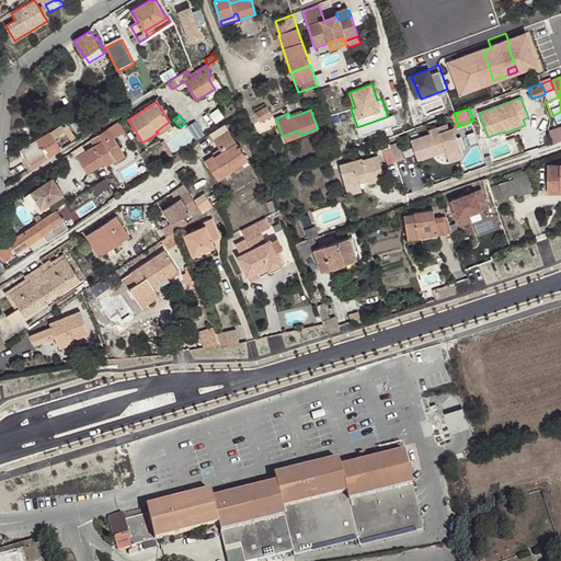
[(172,127),(169,122),(156,132),(158,133),(159,135),(172,127)]
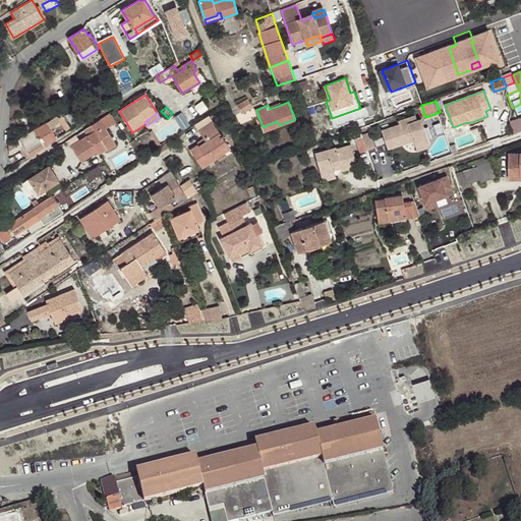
[(417,151),(430,147),(421,119),(417,120),(415,115),(399,121),(399,124),(382,130),(388,149),(406,142),(405,139),(413,137),(414,140),(417,151)]
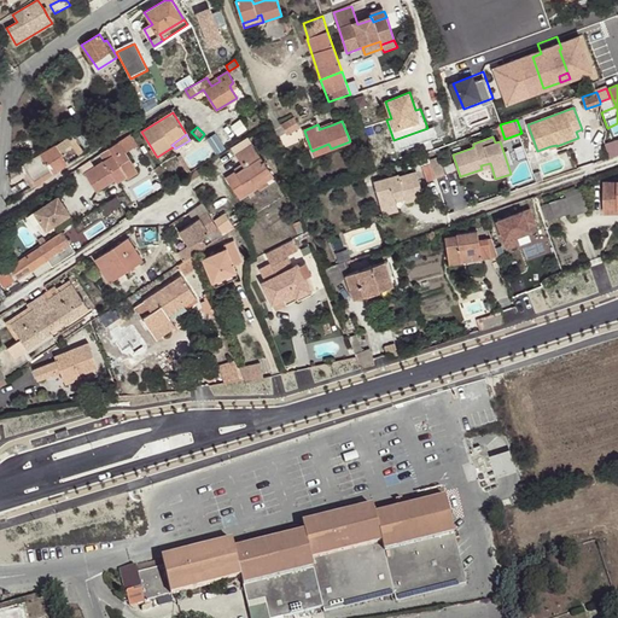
[(29,175),(38,187),(56,175),(54,174),(69,164),(62,155),(70,149),(65,140),(40,153),(23,164),(9,172),(15,187),(18,192),(28,186),(24,179),(29,175)]
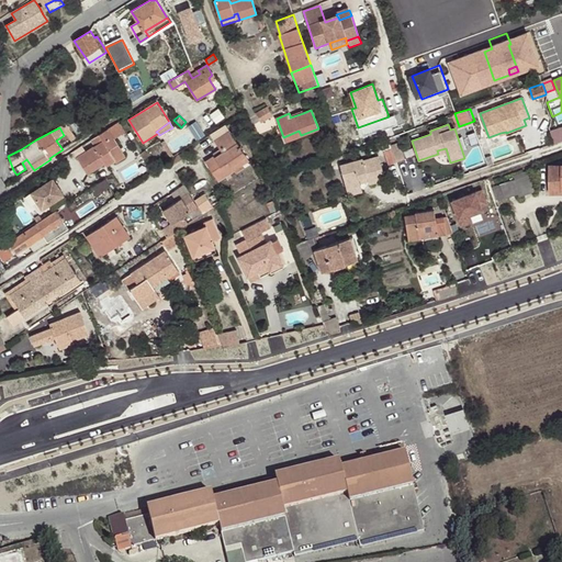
[(551,132),(553,137),(561,134),(561,127),(551,132)]
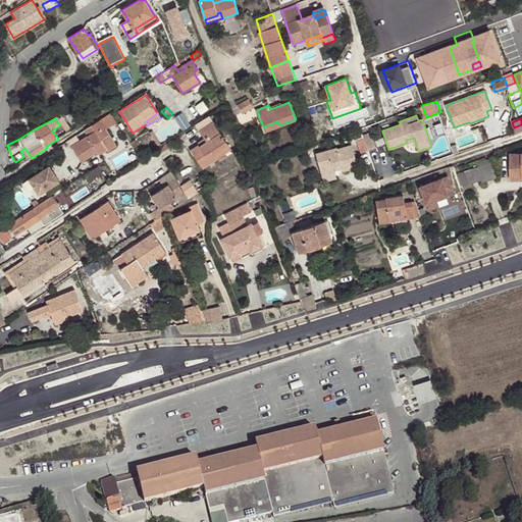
[(72,146),(82,161),(98,151),(100,153),(107,149),(101,139),(106,136),(109,134),(100,120),(93,125),(96,131),(89,136),(72,146)]
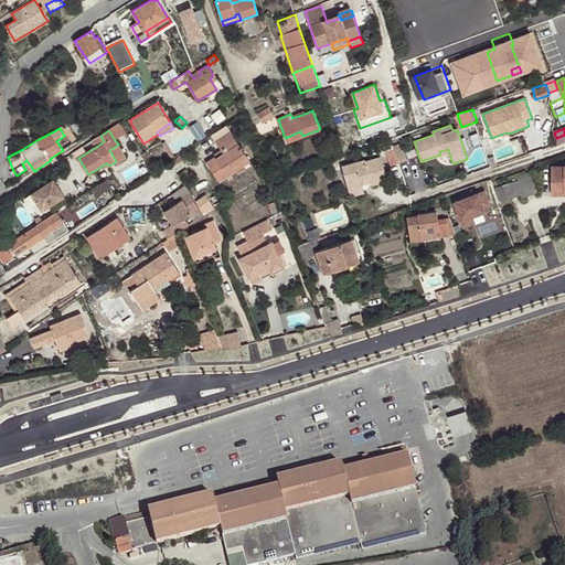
[(300,131),(285,138),(286,142),(302,136),(300,131)]
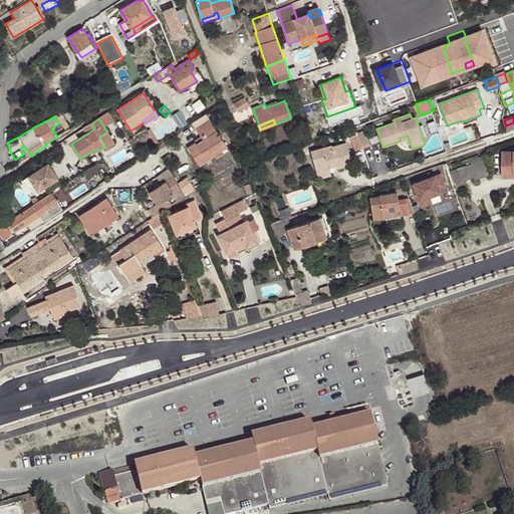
[(196,143),(188,148),(200,166),(215,156),(212,151),(224,143),(210,120),(197,129),(202,136),(204,139),(197,144),(196,143)]
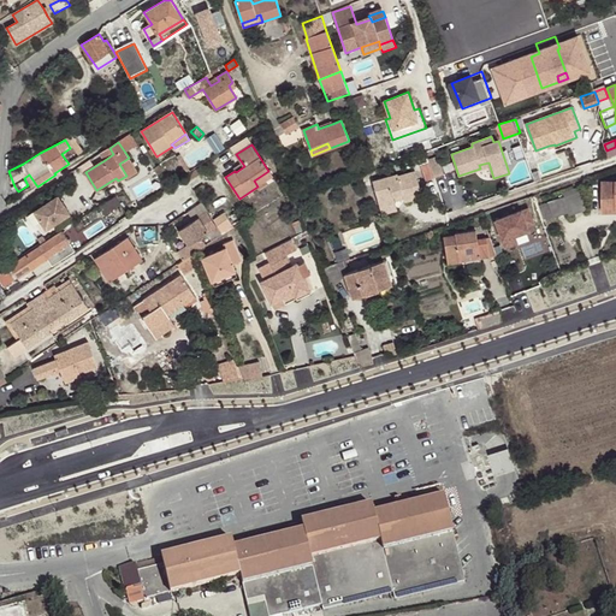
[(75,149),(80,157),(86,153),(80,146),(75,149)]
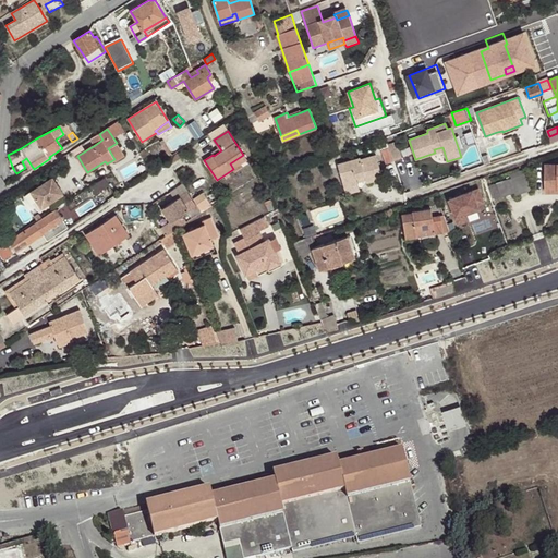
[(95,145),(102,140),(99,134),(92,138),(95,145)]
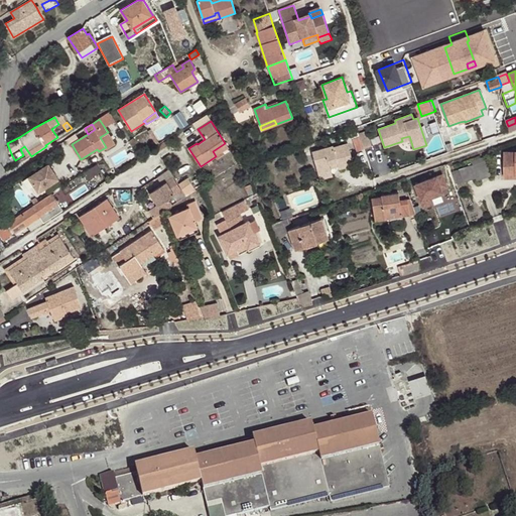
[(367,131),(358,134),(363,148),(372,145),(367,131)]
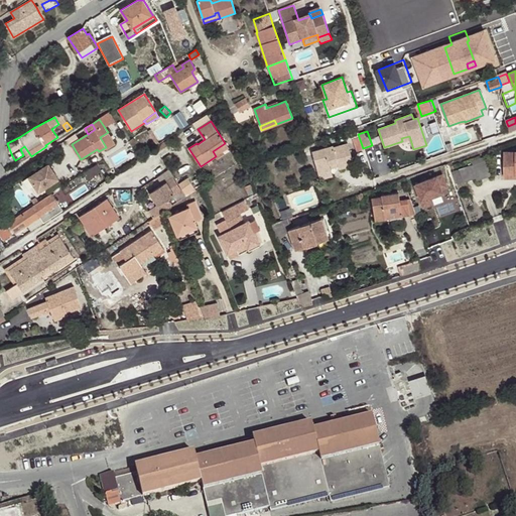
[(156,144),(157,145),(159,143),(152,132),(149,133),(154,140),(156,144)]
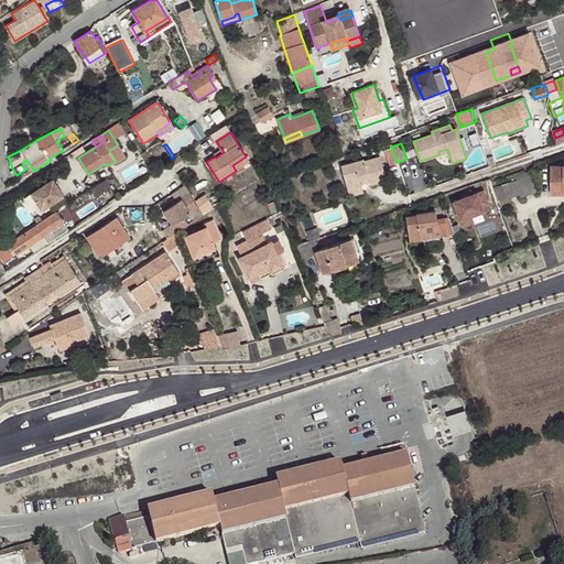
[(109,150),(116,161),(121,156),(115,147),(109,150)]
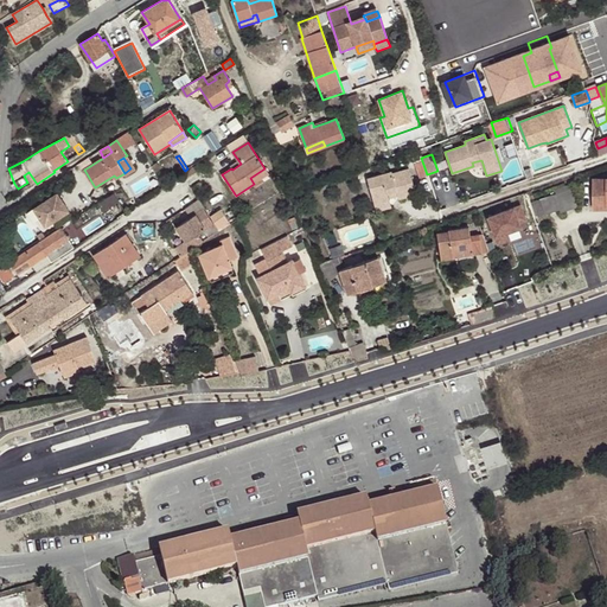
[(155,172),(161,168),(157,161),(151,166),(155,172)]
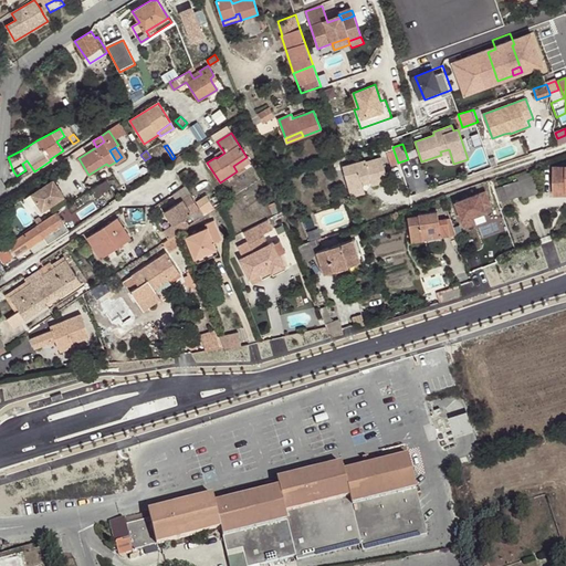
[(250,161),(247,157),(233,166),(237,171),(250,161)]
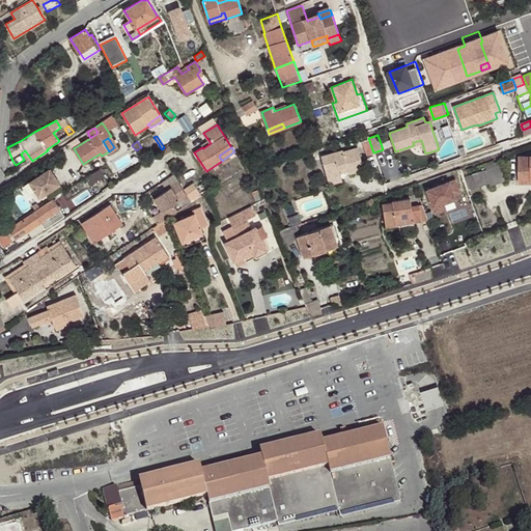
[(348,173),(364,169),(358,147),(343,151),(342,149),(322,156),(328,179),(341,176),(340,173),(338,168),(346,166),(347,171),(348,173)]
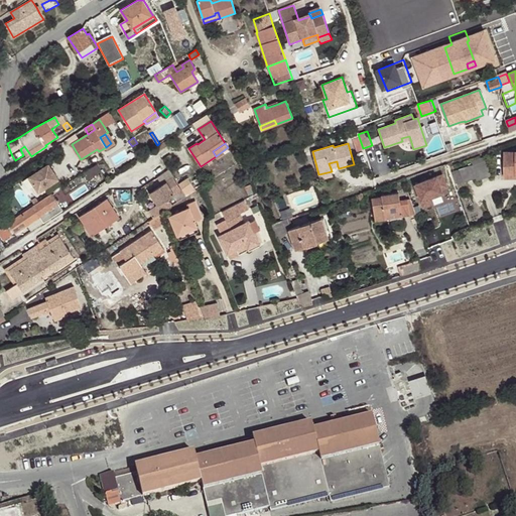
[(515,151),(505,152),(505,178),(515,177),(515,151)]
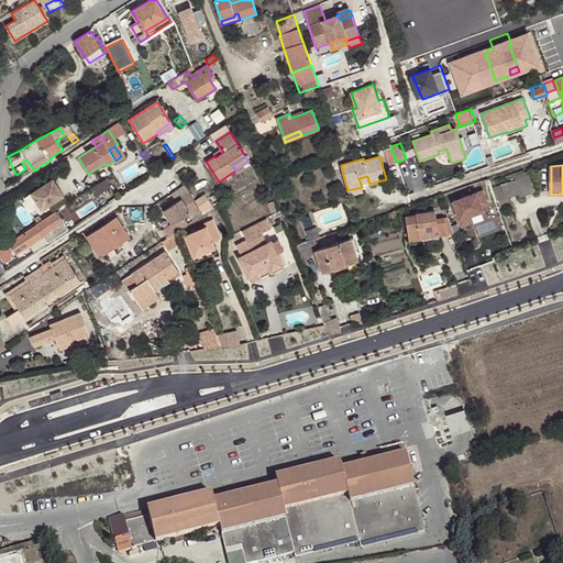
[(530,175),(515,180),(520,195),(520,196),(536,190),(530,175)]
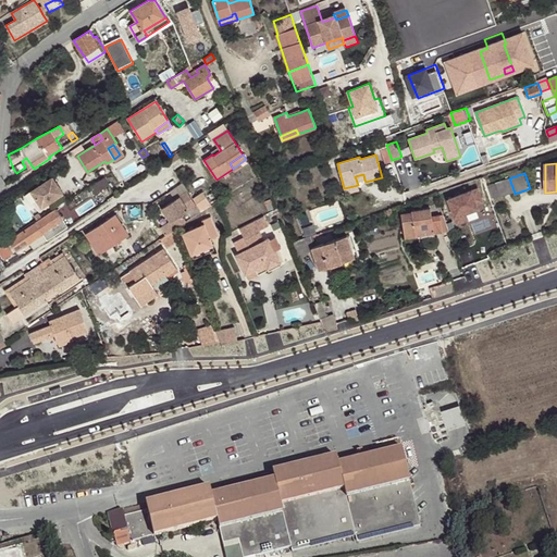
[(95,194),(109,184),(103,176),(90,185),(95,194)]
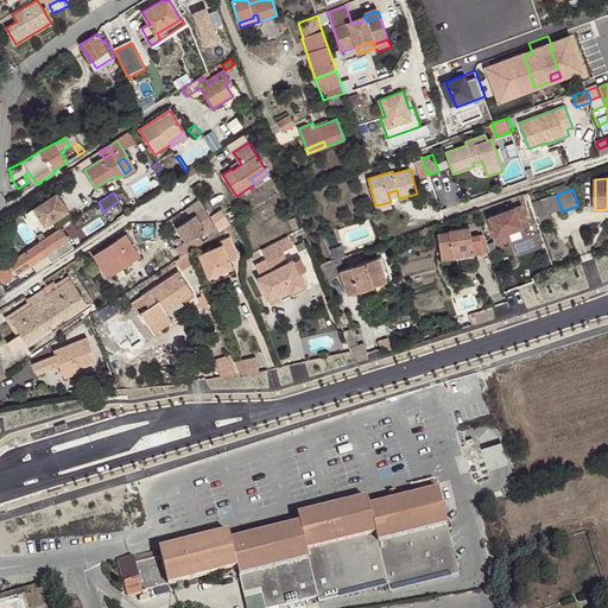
[(69,210),(58,194),(35,209),(45,226),(69,210)]
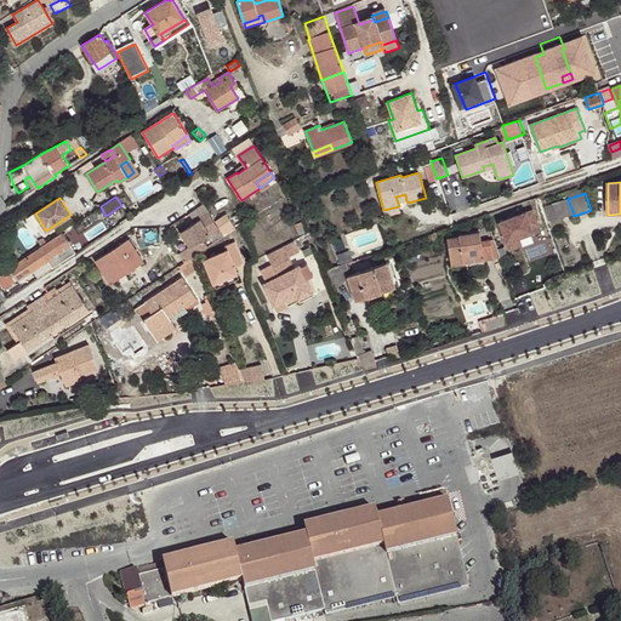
[(574,215),(568,199),(553,204),(559,220),(574,215)]
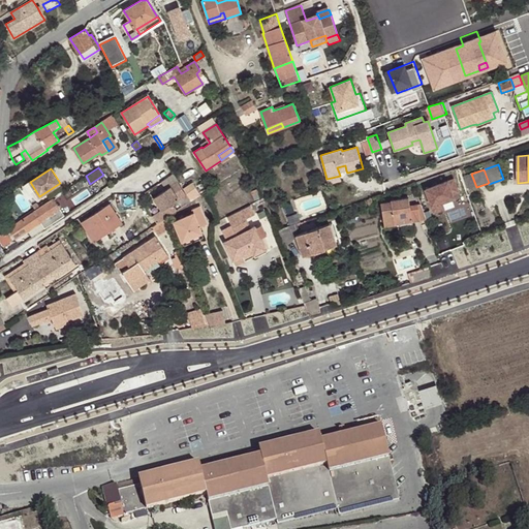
[(470,189),(476,187),(471,174),(466,176),(470,189)]
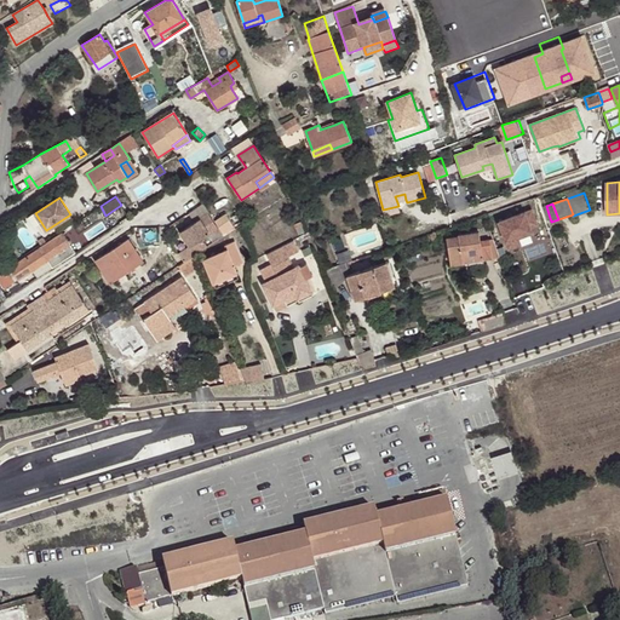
[(504,218),(512,250),(526,246),(522,236),(544,230),(539,210),(504,218)]
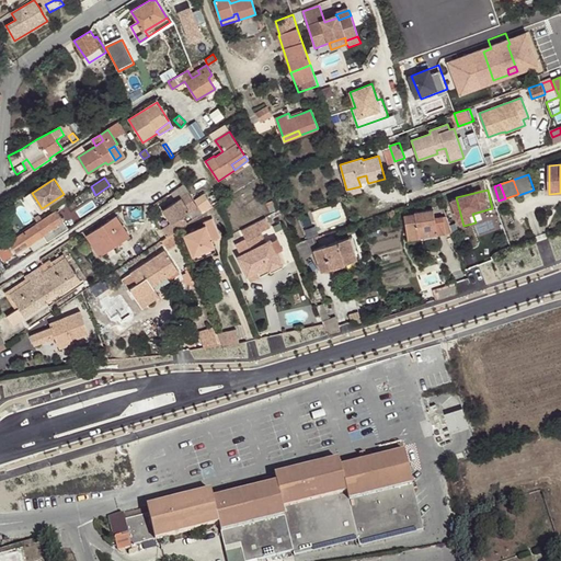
[(171,222),(175,230),(187,222),(183,215),(197,206),(194,201),(189,193),(162,209),(171,222)]
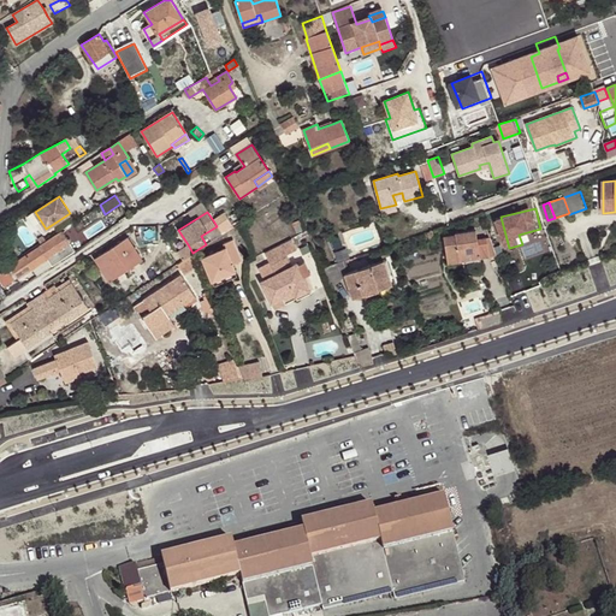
[(217,226),(223,235),(234,226),(224,213),(213,220),(217,226)]
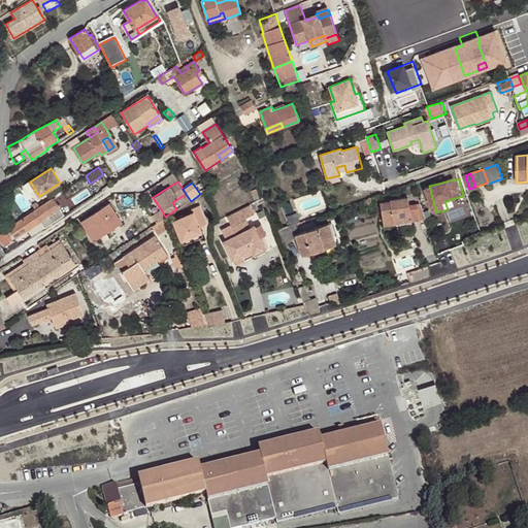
[(426,219),(420,203),(409,204),(408,196),(390,199),(391,201),(381,202),(384,225),(399,223),(411,221),(426,219)]
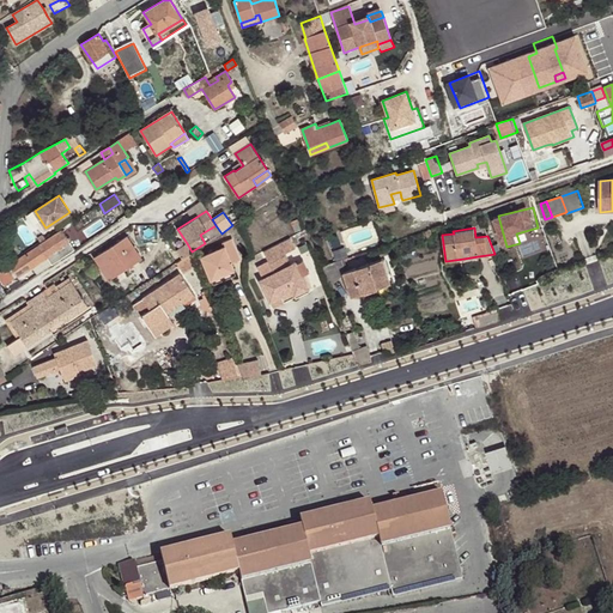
[(61,230),(0,271),(0,279),(4,285),(68,241),(61,230)]
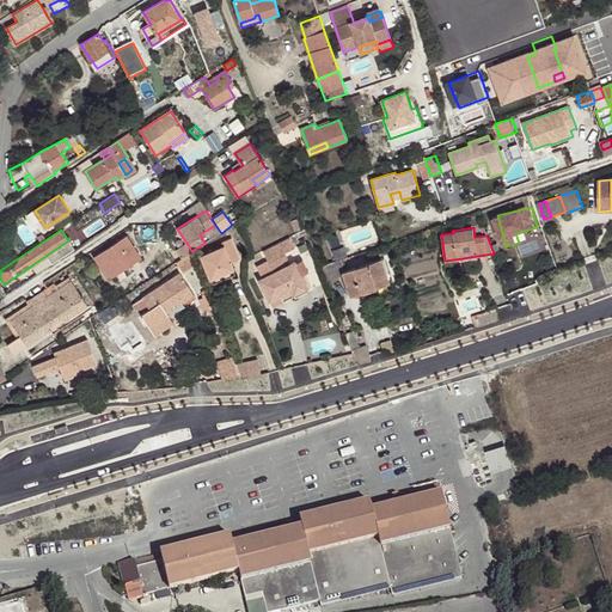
[(127,236),(95,257),(109,280),(141,258),(127,236)]
